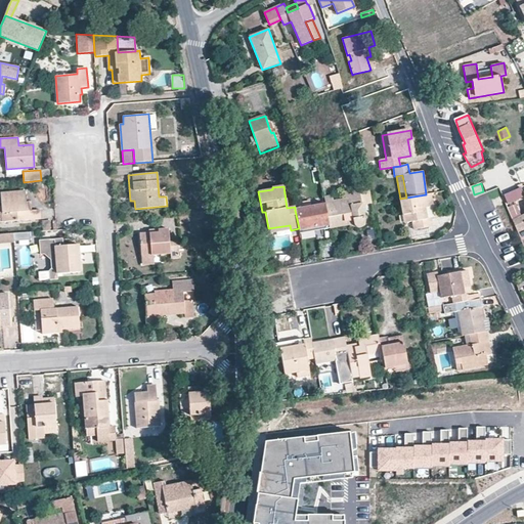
[(359,191),(359,188),(344,191),(346,199),(360,195),(359,191)]
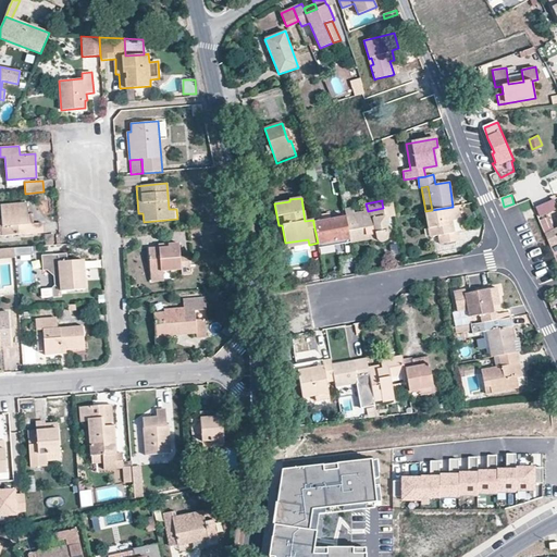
[(396,217),(393,201),(382,203),(383,208),(387,232),(398,231),(396,217)]
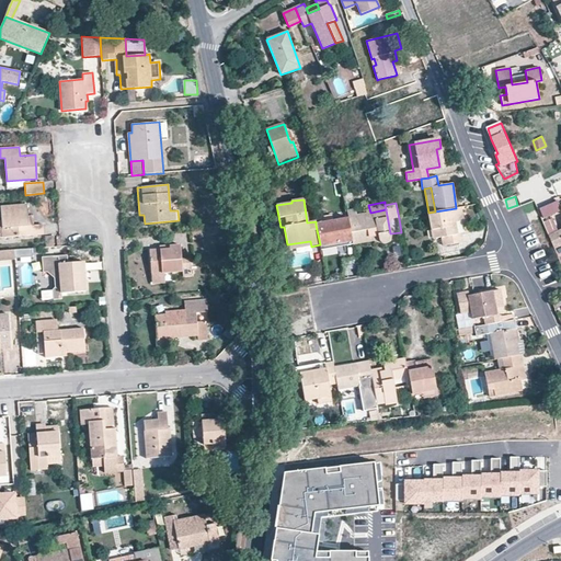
[(0,238),(43,235),(43,225),(34,225),(29,226),(29,216),(27,204),(0,205),(1,221),(0,220),(0,238)]
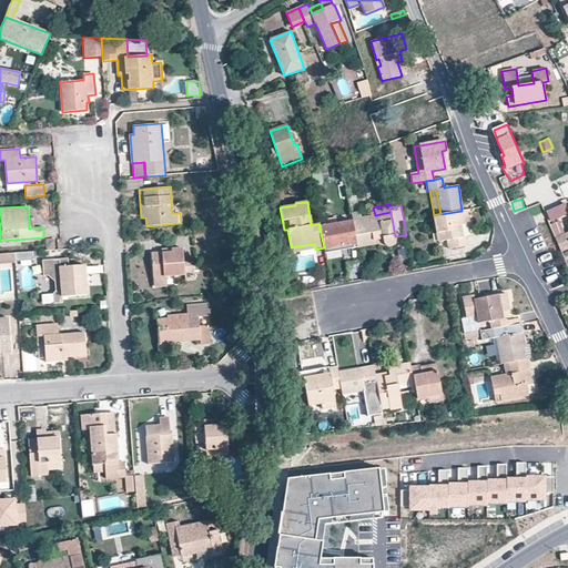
[(463,237),(460,225),(465,224),(468,224),(466,210),(462,211),(440,214),(434,215),(438,242),(447,241),(448,250),(468,245),(467,236),(463,237)]
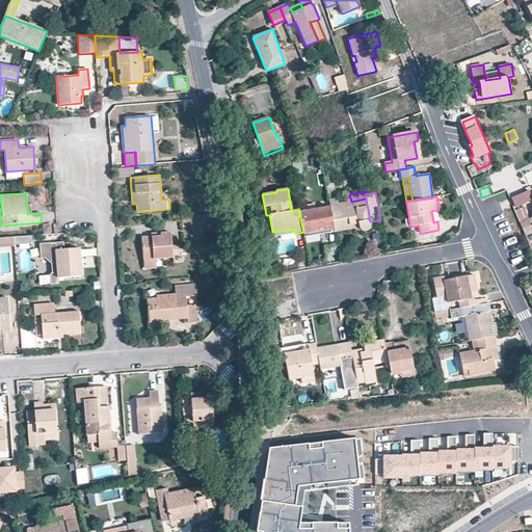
[(494,197),(477,205),(481,214),(497,207),(494,197)]
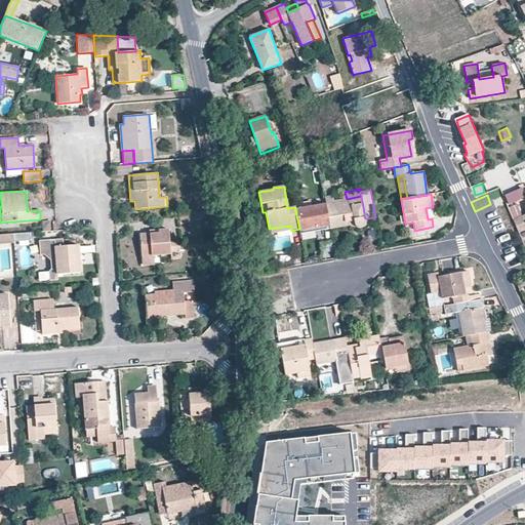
[(365,218),(361,196),(347,199),(333,201),(332,196),(325,197),(326,204),(330,226),(330,229),(352,225),(351,220),(354,220),(355,225),(355,226),(358,229),(361,229),(364,228),(365,226),(366,224),(365,218)]
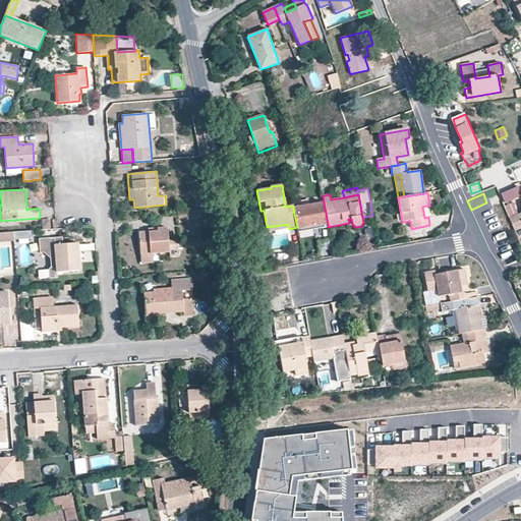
[(328,224),(324,203),(293,209),(297,227),(297,229),(328,224)]
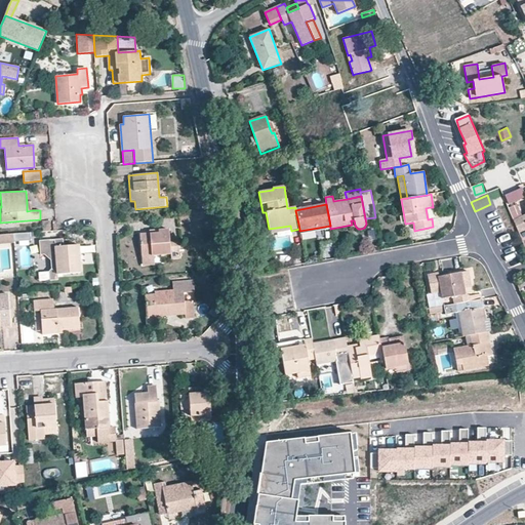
[(509,210),(513,220),(521,216),(517,207),(509,210)]
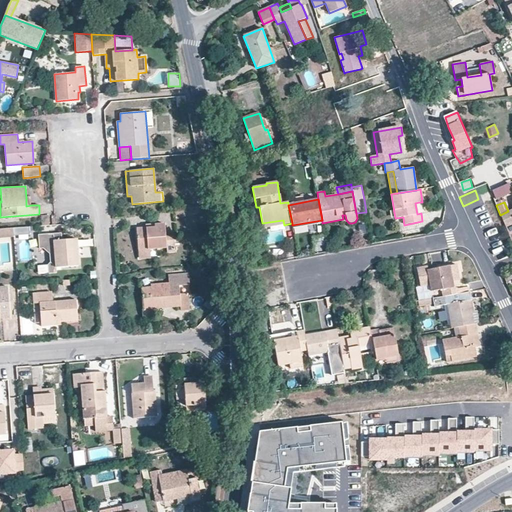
[(466,209),(468,215),(482,211),(480,204),(466,209)]
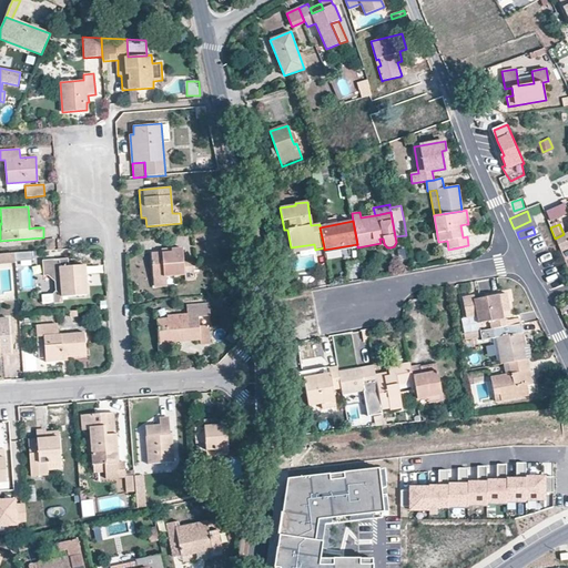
[(567,232),(564,234),(555,239),(565,261),(567,259),(567,232)]
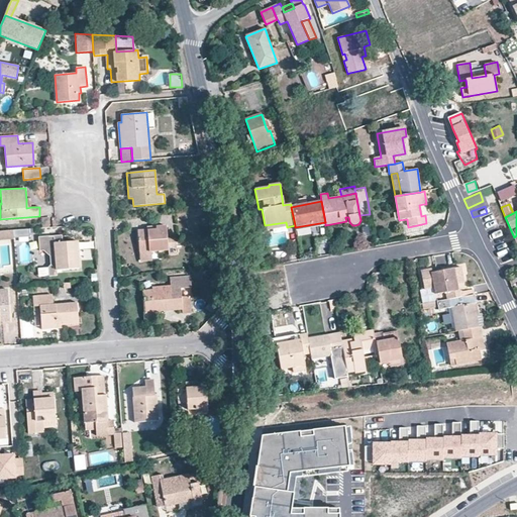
[(266,230),(287,227),(286,222),(265,225),(266,230)]
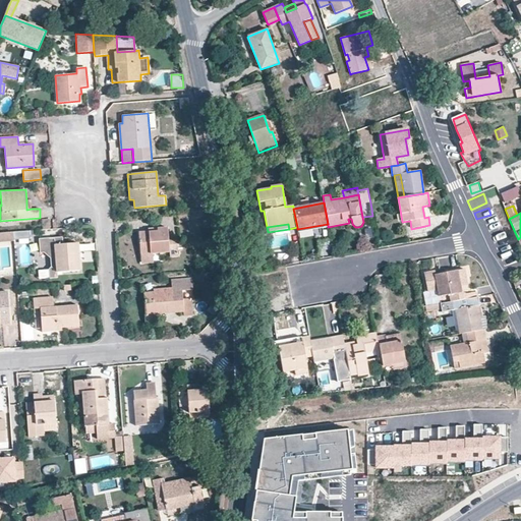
[(170,256),(179,256),(177,238),(168,239),(167,226),(157,228),(158,230),(138,232),(141,264),(154,263),(153,254),(170,253),(170,256)]
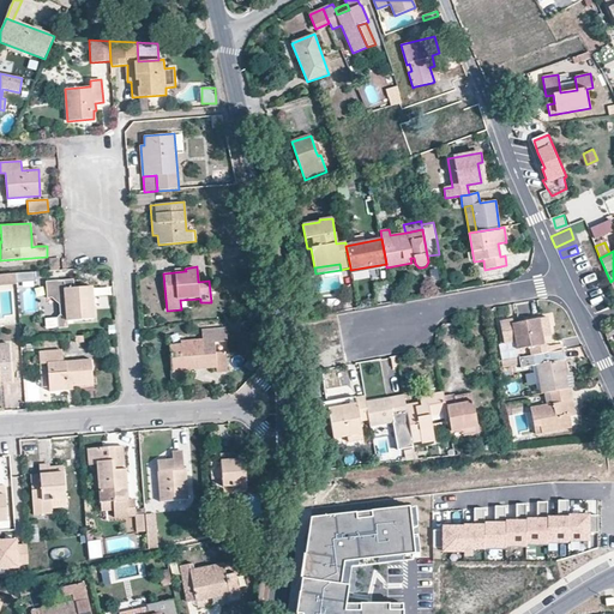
[(17,274),(17,284),(37,282),(36,272),(17,274)]
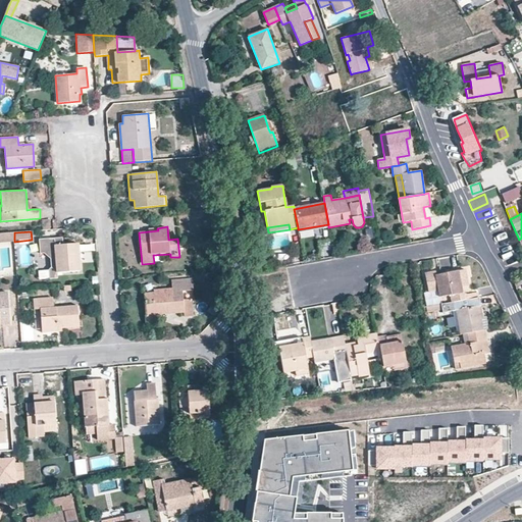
[(14,242),(14,232),(0,233),(0,243),(14,243),(14,242)]
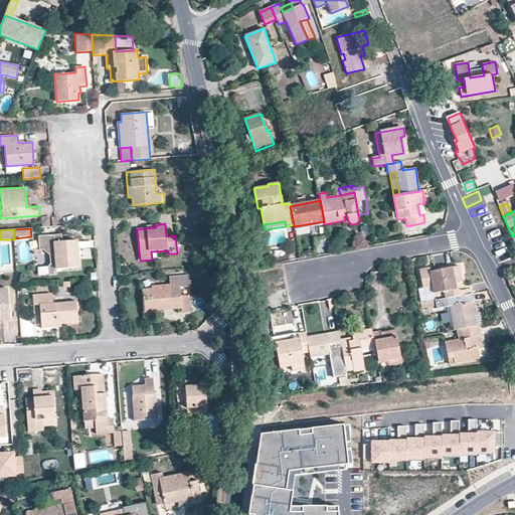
[(63,241),(62,234),(38,236),(39,243),(53,242),(63,241)]
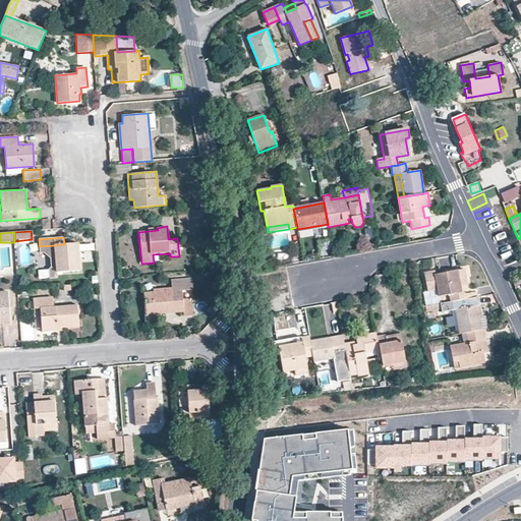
[(55,258),(56,267),(56,272),(56,273),(58,273),(80,271),(78,243),(64,244),(54,245),(55,252),(55,258)]
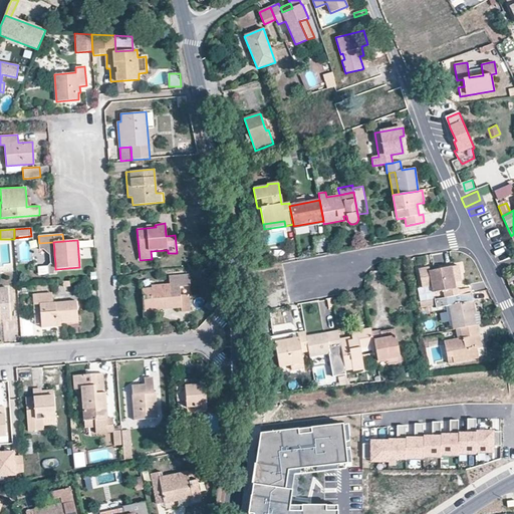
[(54,249),(53,242),(39,243),(40,250),(44,250),(54,249)]
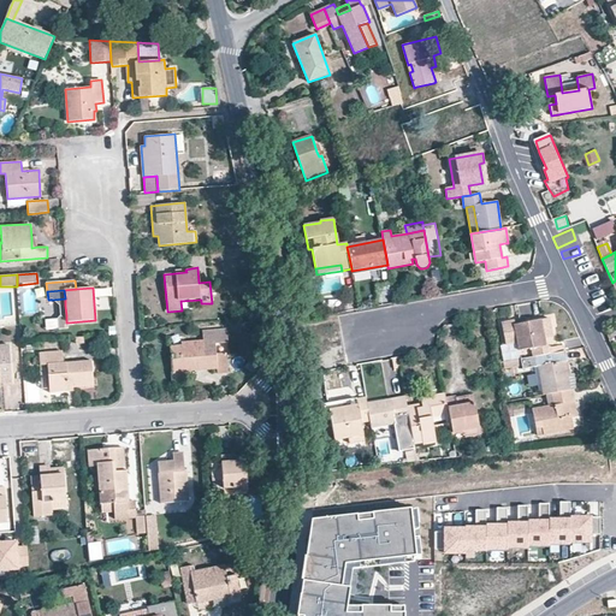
[(264,336),(260,315),(252,317),(255,337),(264,336)]
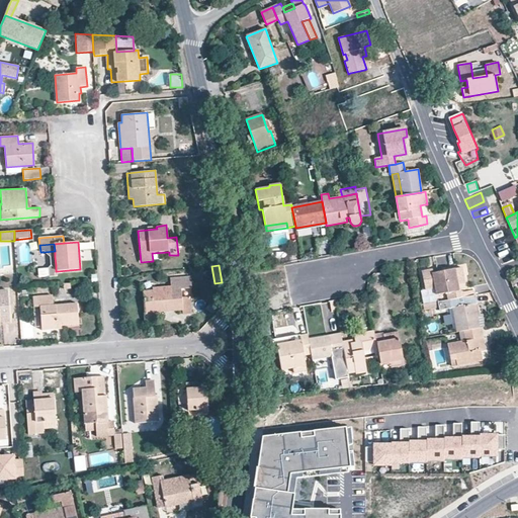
[(433,269),(423,271),(426,289),(436,287),(437,294),(447,292),(448,299),(464,297),(463,292),(459,290),(458,284),(465,283),(462,267),(438,271),(434,272),(433,269)]
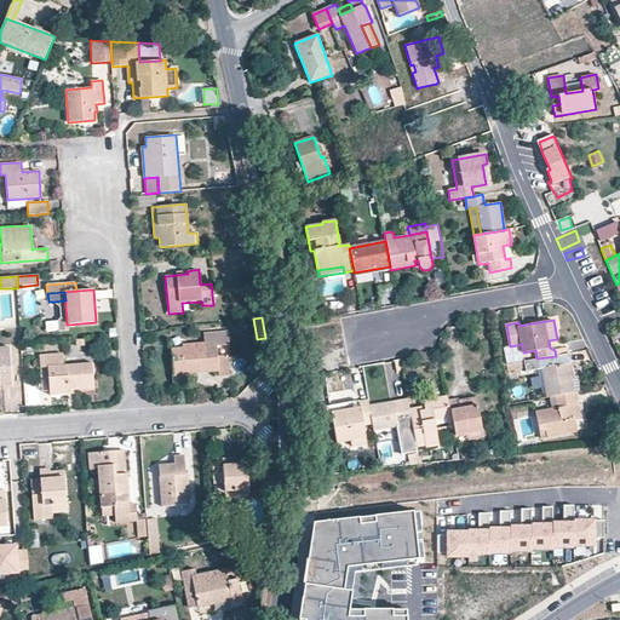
[(218,377),(229,377),(228,355),(217,356),(217,345),(230,344),(229,331),(204,332),(205,342),(183,344),(183,346),(171,348),(173,386),(188,385),(187,374),(218,372),(218,377)]
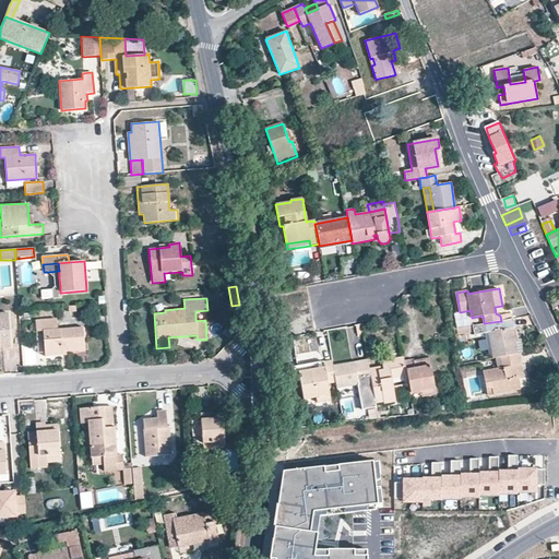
[(0,347),(11,347),(9,313),(0,313),(0,347)]
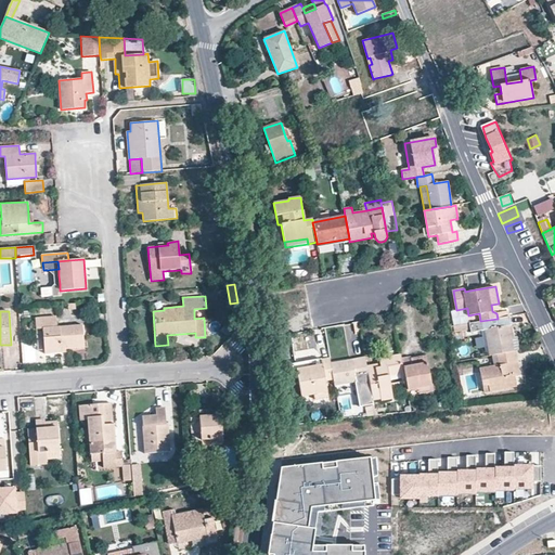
[(62,345),(84,343),(82,324),(56,326),(56,315),(35,317),(37,350),(44,350),(44,355),(63,353),(62,345)]
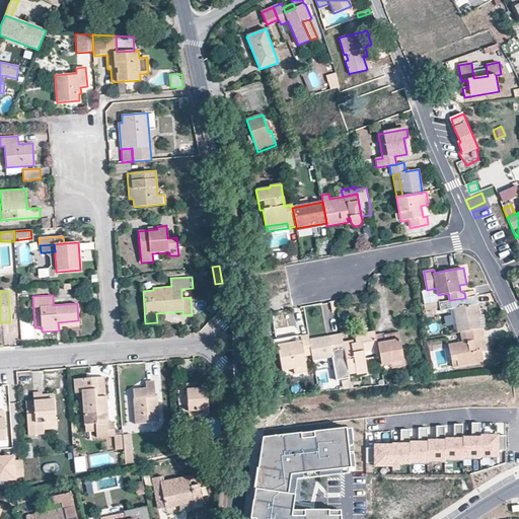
[(479,328),(477,315),(479,315),(476,296),(465,298),(449,300),(439,302),(440,310),(449,309),(454,308),(455,312),(459,332),(460,332),(479,328)]
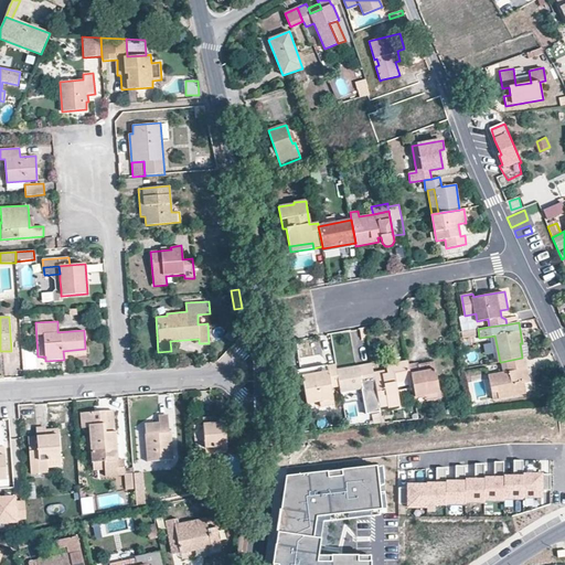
[(319,338),(297,341),(300,364),(322,361),(319,338)]
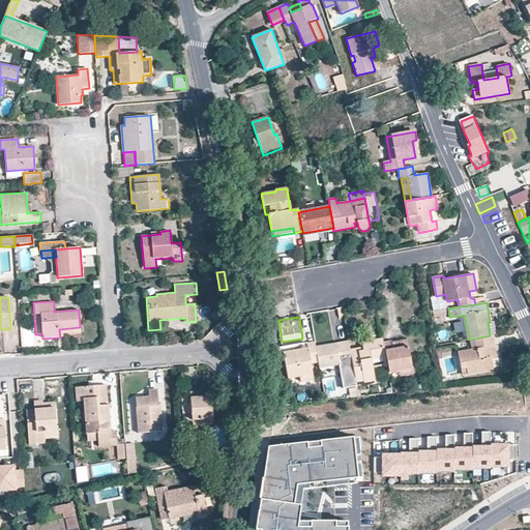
[(497,334),(494,321),(490,322),(488,322),(490,335),(492,335),(497,334)]
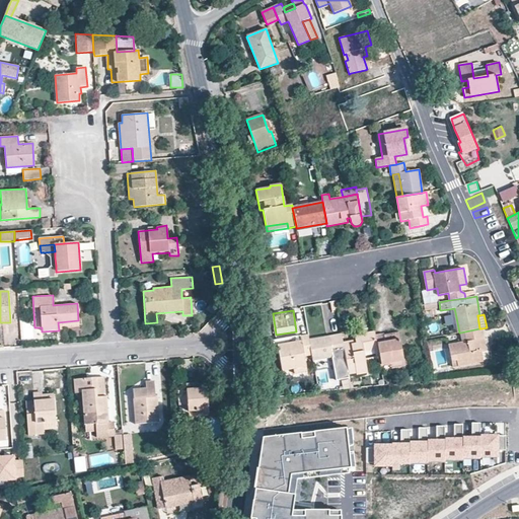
[(201,331),(210,321),(205,317),(196,326),(201,331)]
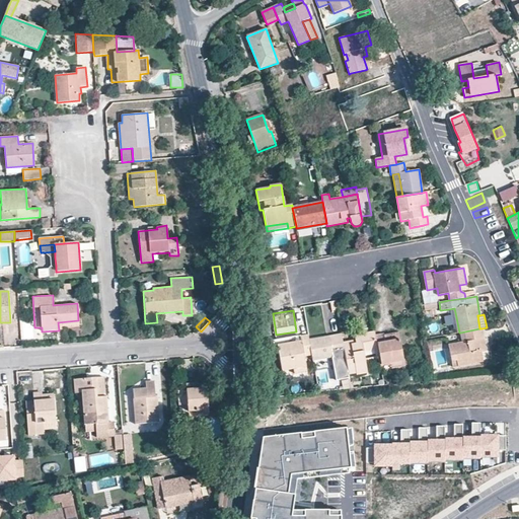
[(478,340),(484,339),(482,328),(479,328),(460,332),(462,342),(448,344),(452,366),(482,361),(478,340)]
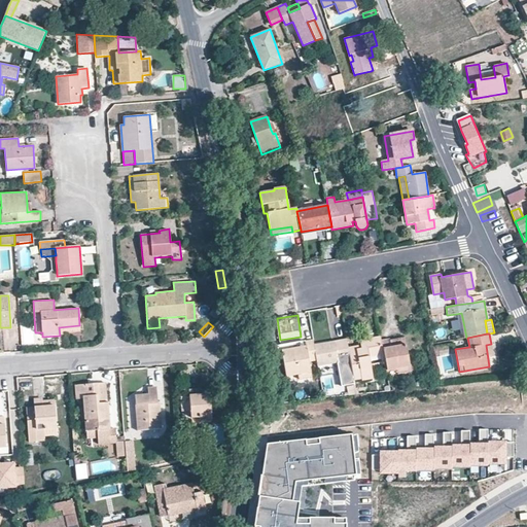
[(382,341),(381,337),(359,341),(360,345),(361,348),(356,349),(356,346),(348,347),(354,380),(361,379),(361,380),(373,378),(372,369),(371,364),(370,357),(380,355),(384,354),(382,341)]
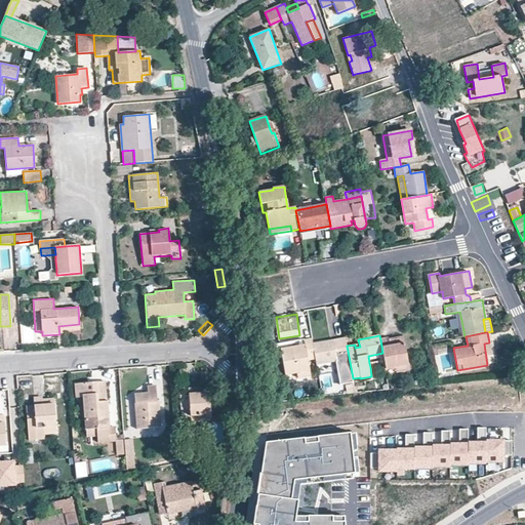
[(404,344),(403,336),(392,338),(393,345),(404,344)]
